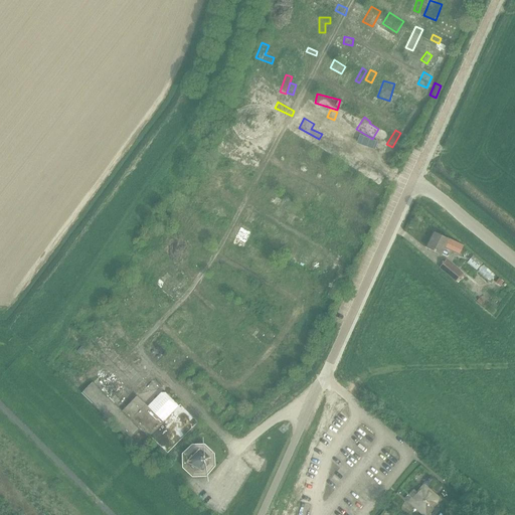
[(303,153),(305,148),(296,144),(294,150),(303,153)]
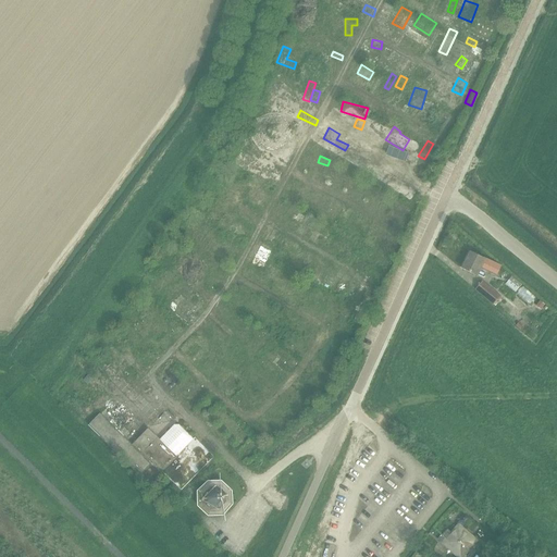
[(332,177),(343,183),(349,172),(345,170),(348,163),(342,160),(332,177)]
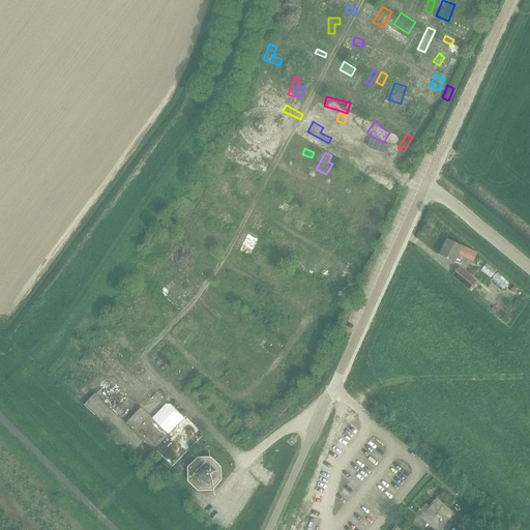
[(345,185),(351,188),(358,174),(352,171),(345,185)]
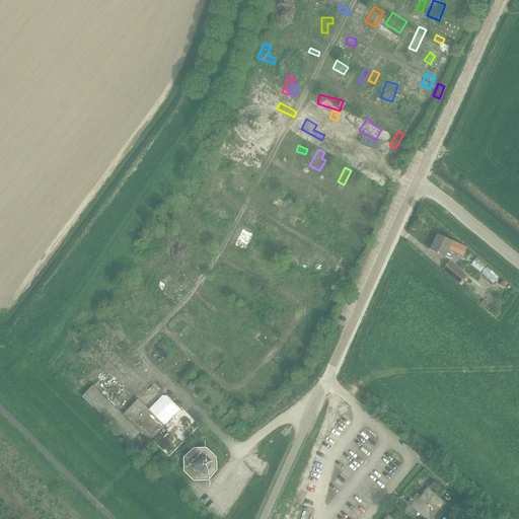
[(248,181),(253,171),(247,168),(242,178),(248,181)]
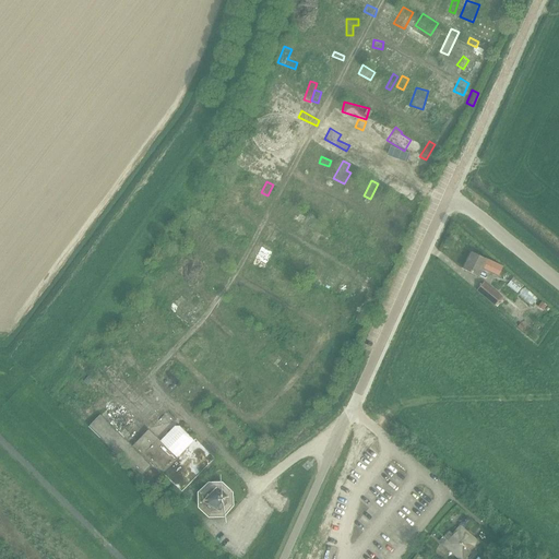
[(372,202),(383,206),(388,197),(384,194),(388,188),(381,185),(372,202)]
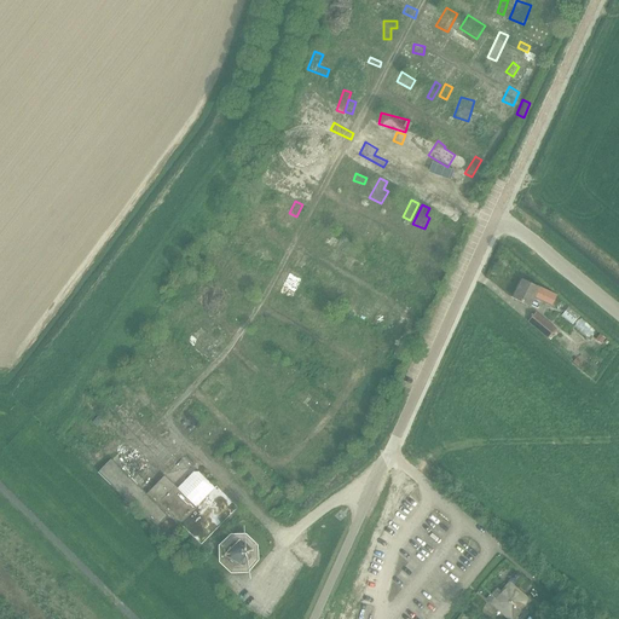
[(255,225),(262,229),(265,223),(273,227),(278,215),(262,208),(255,225)]
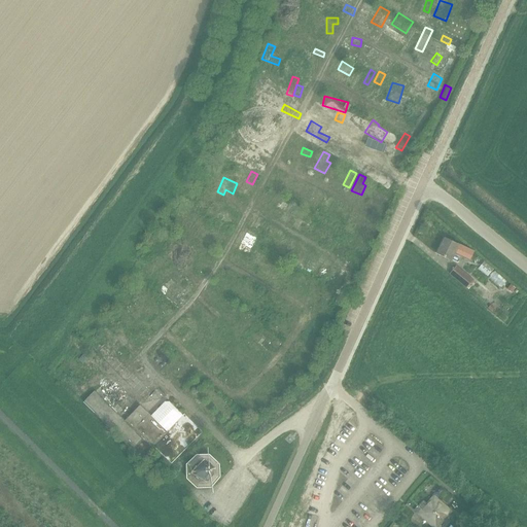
[(283,204),(279,211),(286,215),(291,208),(283,204)]
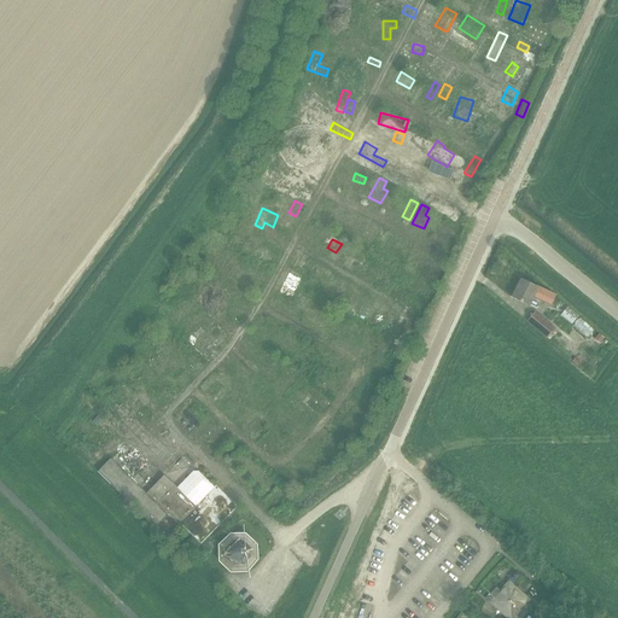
[(199,289),(215,273),(208,267),(193,283),(199,289)]
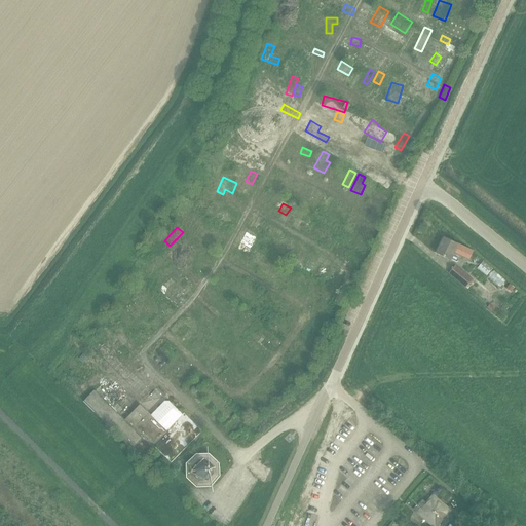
[(261,245),(265,232),(253,228),(249,240),(261,245)]
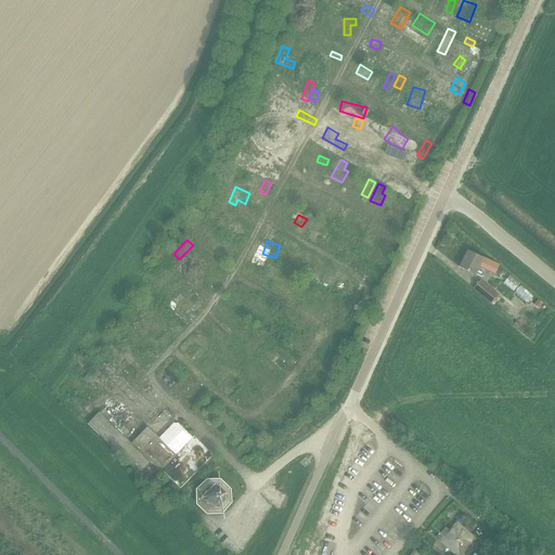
[(370,256),(378,260),(379,258),(390,263),(394,256),(374,246),(370,256)]
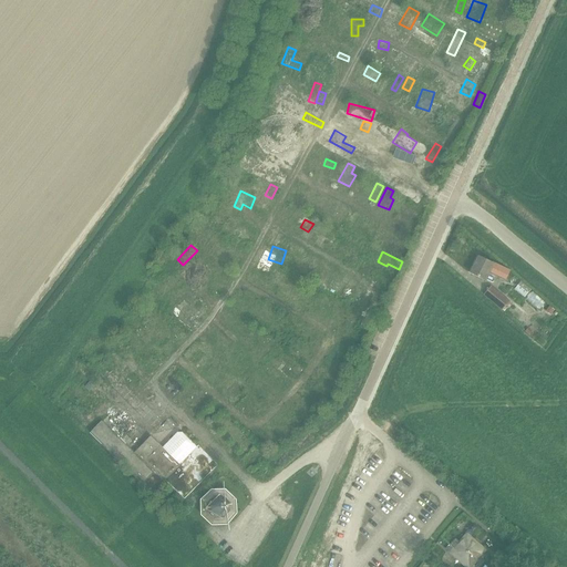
[(478,256),(470,274),(486,281),(491,272),(505,279),(509,271),(478,256)]
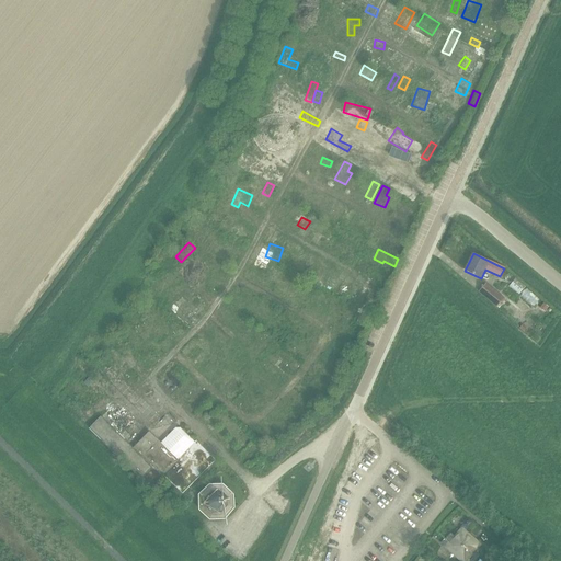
[(212,275),(222,282),(233,266),(221,259),(212,275)]
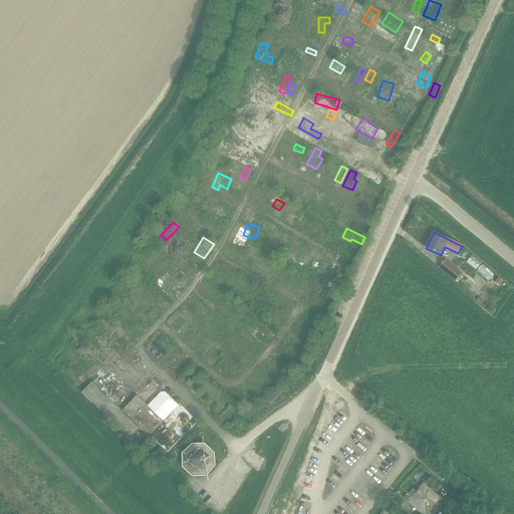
[(341,258),(350,263),(355,253),(346,248),(341,258)]
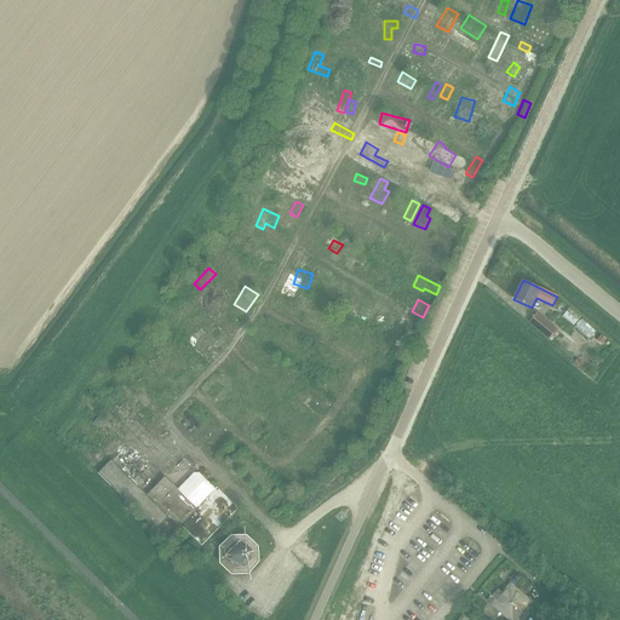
[(190,315),(199,306),(191,300),(183,309),(190,315)]
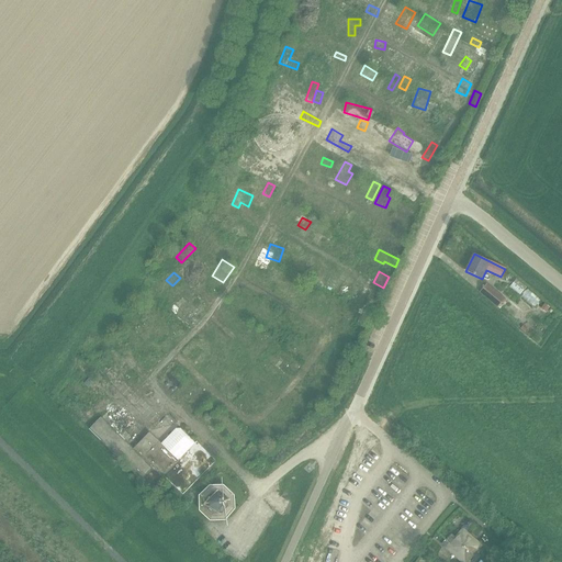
[(282,274),(277,284),(281,287),(287,278),(282,274)]
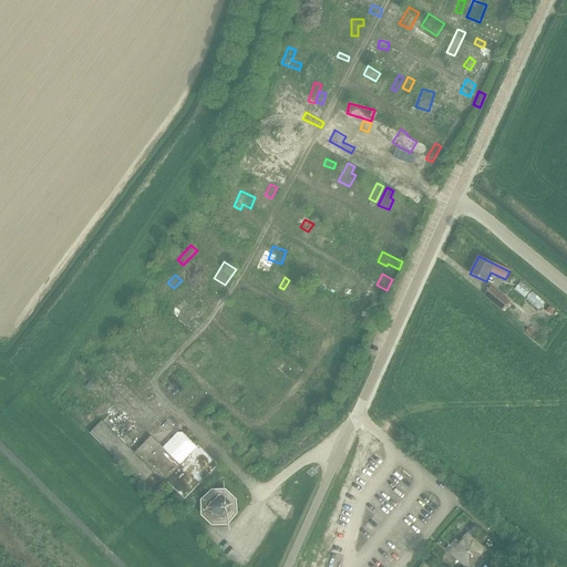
[(302,284),(299,298),(312,301),(316,287),(302,284)]
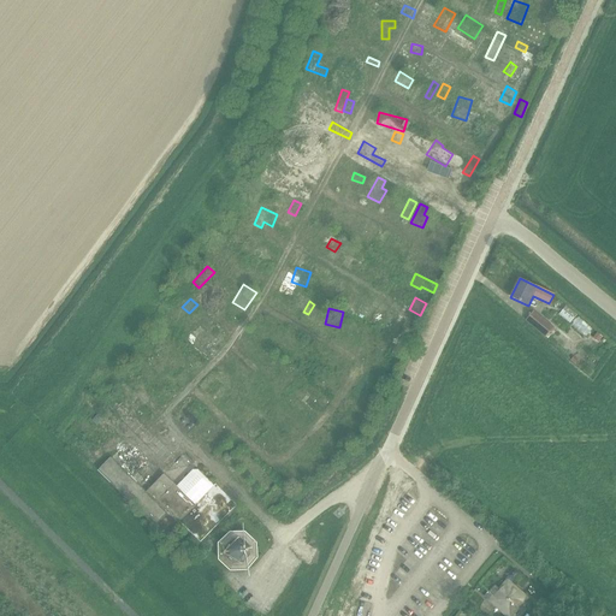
[(217,309),(207,319),(214,326),(224,317),(217,309)]
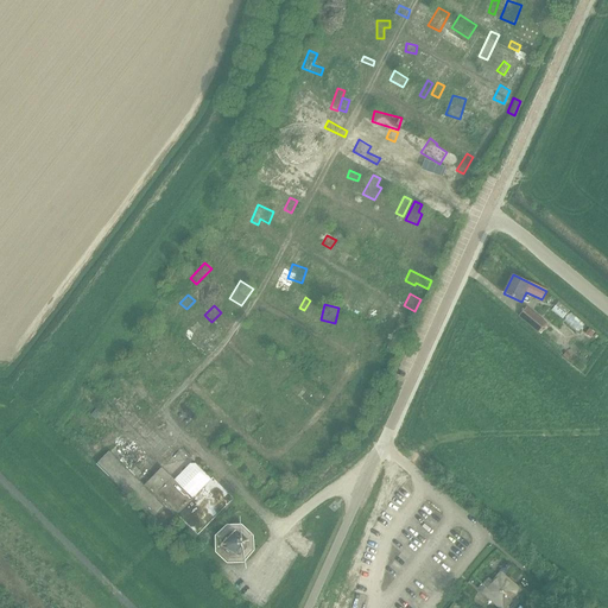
[(519,316),(539,333),(548,322),(527,305),(519,316)]
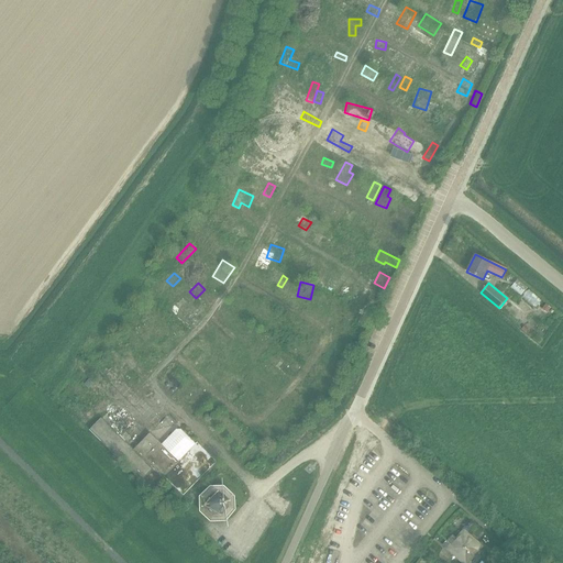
[(322,310),(330,291),(324,289),(317,307),(322,310)]
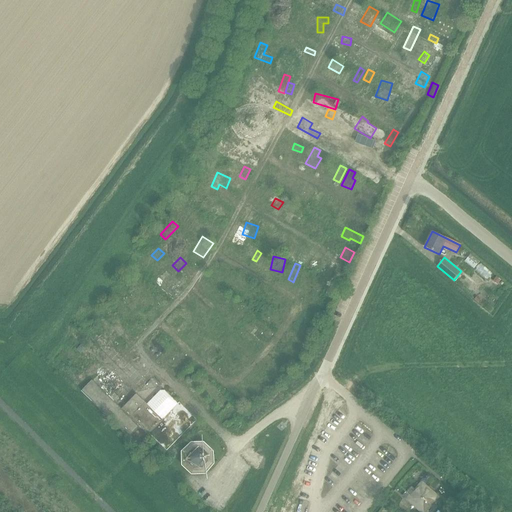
[(183,269),(186,276),(193,273),(190,266),(183,269)]
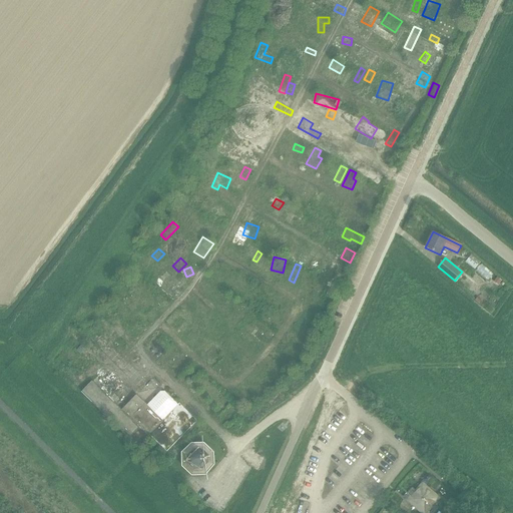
[(311,277),(314,271),(308,268),(304,274),(311,277)]
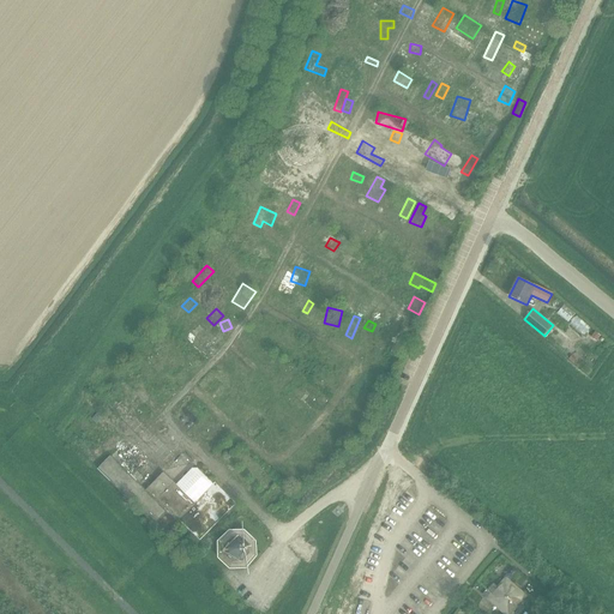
[(396,348),(392,354),(402,359),(404,354),(396,348)]
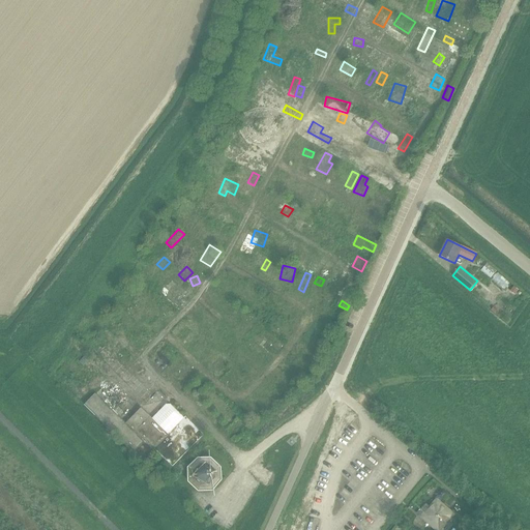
[(324,304),(319,317),(335,324),(341,312),(324,304)]
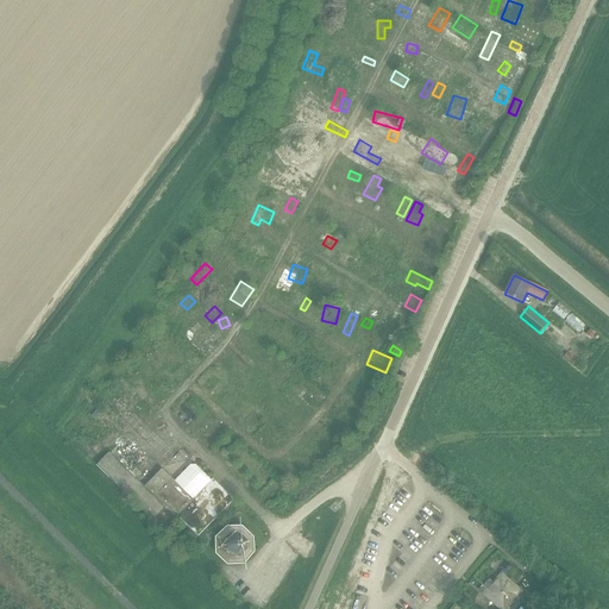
[(225,359),(242,372),(248,365),(230,352),(225,359)]
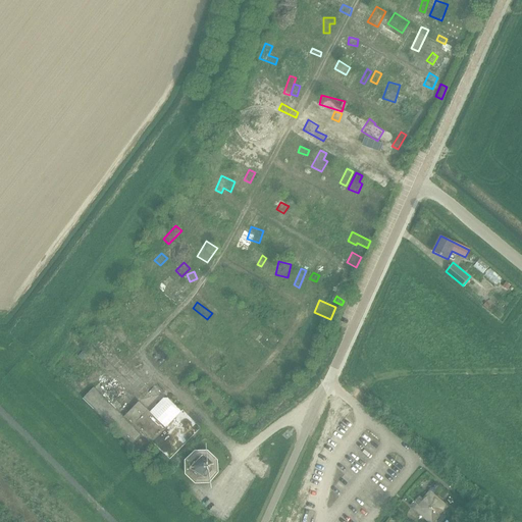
[(255,306),(240,321),(246,328),(262,312),(255,306)]
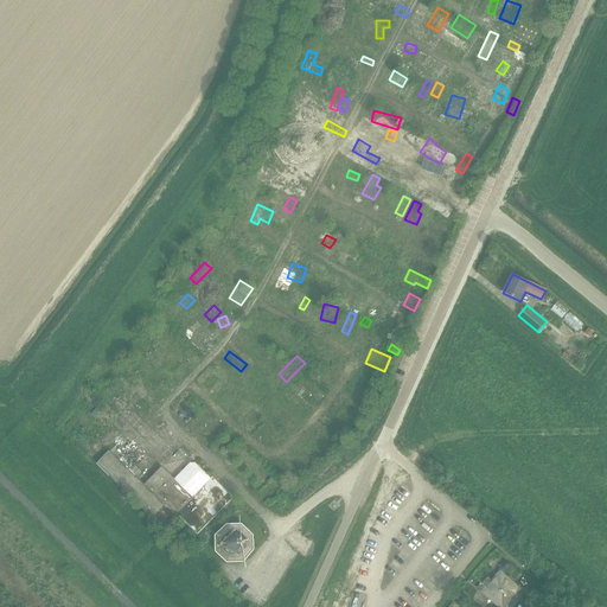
[(313,356),(307,364),(327,379),(333,371),(313,356)]
